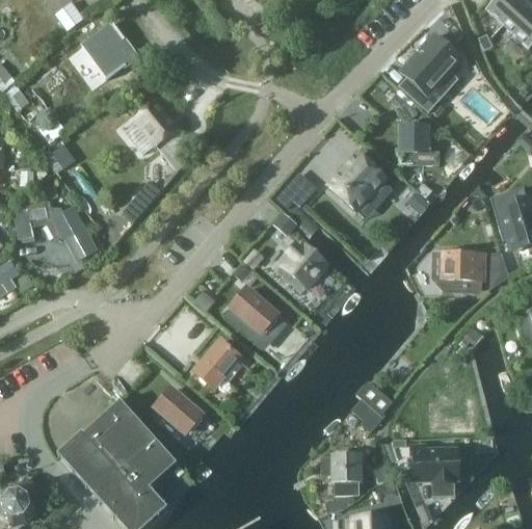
[(493,0),(484,9),(528,49),(531,44),(531,3),(528,0),(493,0)]
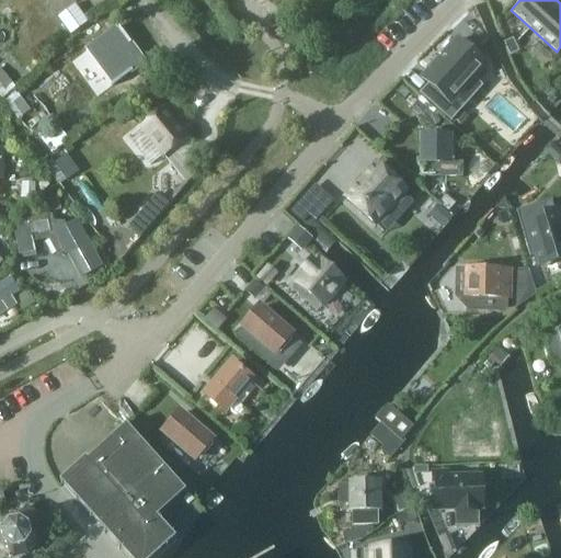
[(57,15),(70,32),(88,19),(75,1),(57,15)]
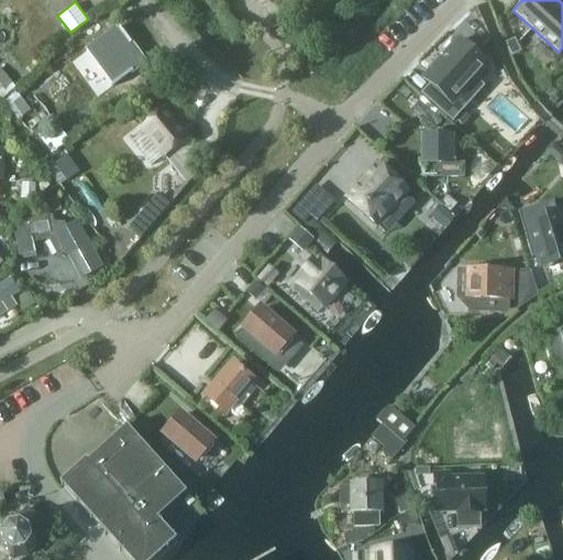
[(510,20),(500,24),(506,36),(516,32),(510,20)]
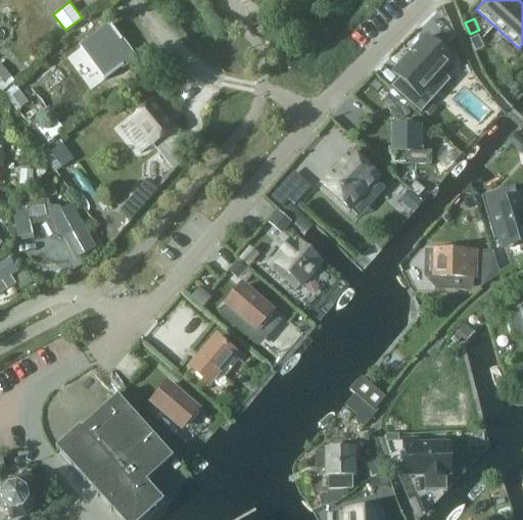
[(108,25),(81,45),(82,47),(84,45),(106,74),(103,77),(104,79),(124,64),(123,64),(135,55),(122,38),(110,22),(108,25)]
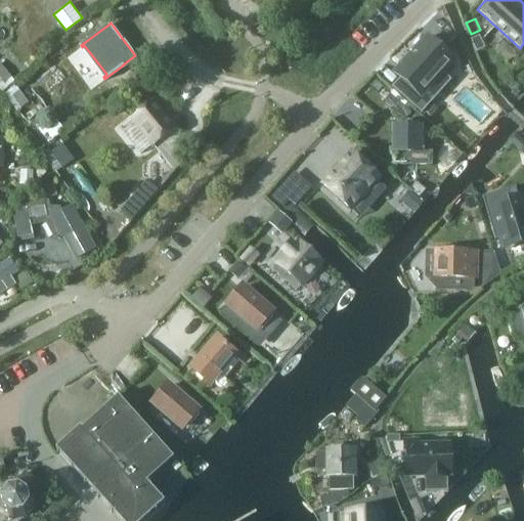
[(400,75),(391,85),(421,112),(451,78),(442,70),(451,59),(426,36),(400,64),(405,69),(400,75)]
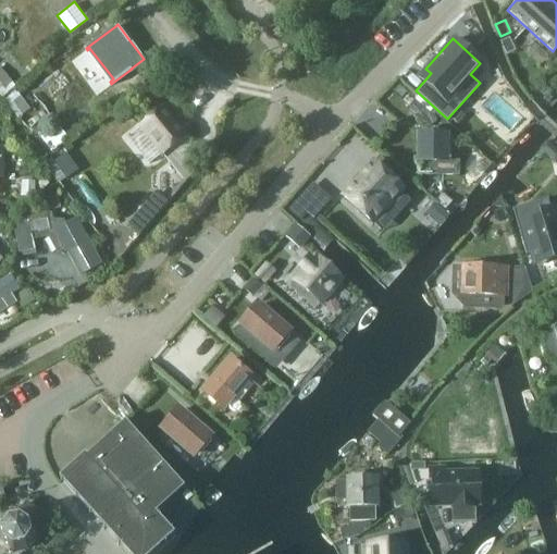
[(12,79),(0,65),(0,94),(1,95),(14,84),(12,79)]
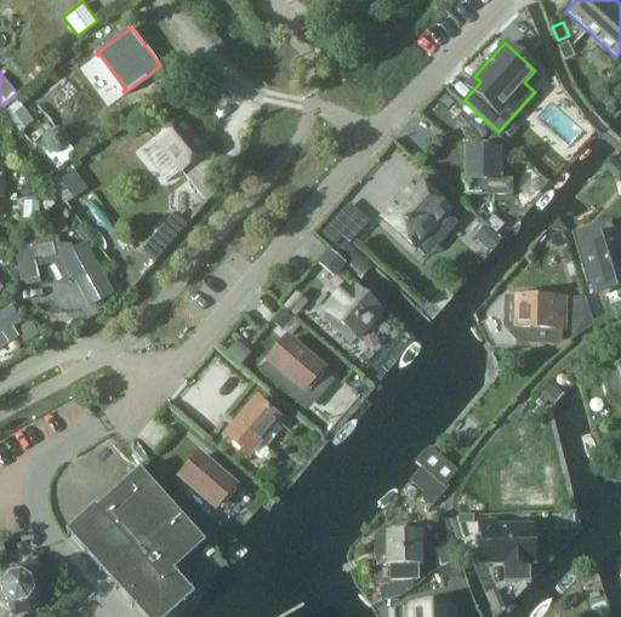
[(33,119),(22,104),(13,110),(24,125),(33,119)]
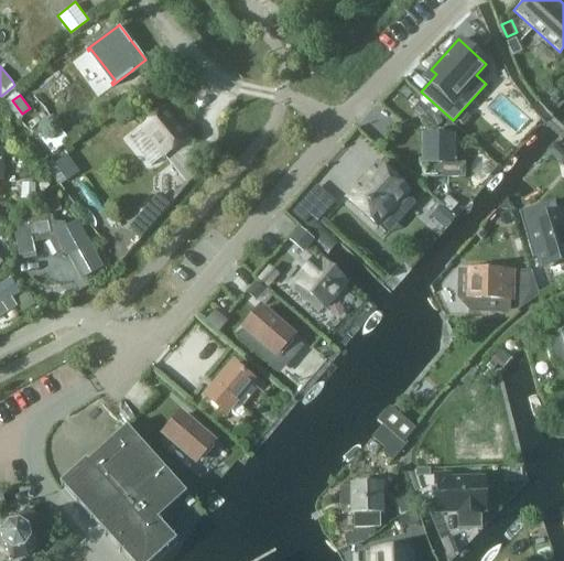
[(434,110),(420,99),(411,109),(424,121),(434,110)]
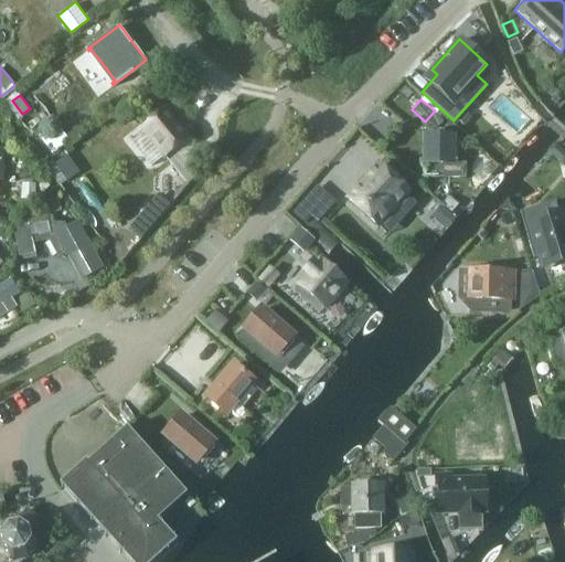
[(164,155),(187,137),(163,108),(141,126),(164,155)]
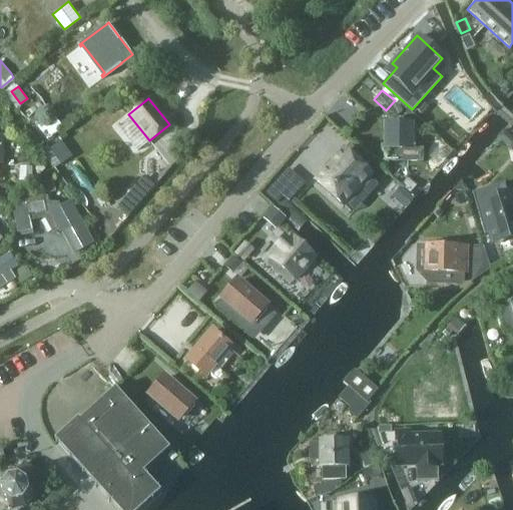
[(385,147),(385,159),(419,159),(419,147),(416,147),(416,136),(410,136),(410,122),(385,121),(385,147)]
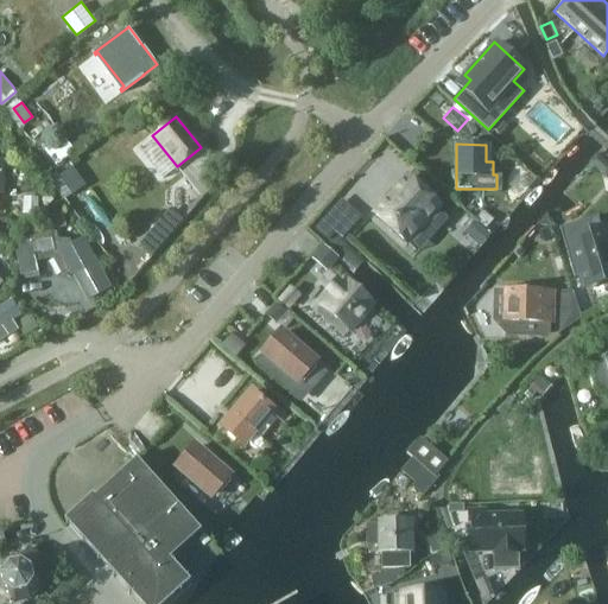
[(86,183),(74,165),(59,176),(71,192),(86,183)]
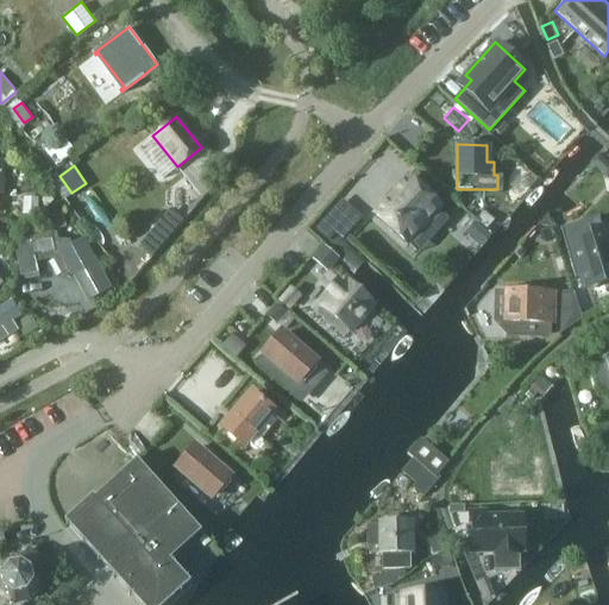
[(375,212),(407,240),(438,205),(407,177),(375,212)]
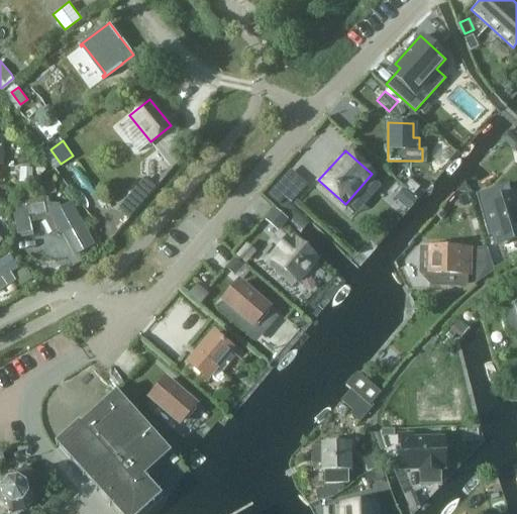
[(32,166),(19,166),(19,180),(31,181),(32,166)]
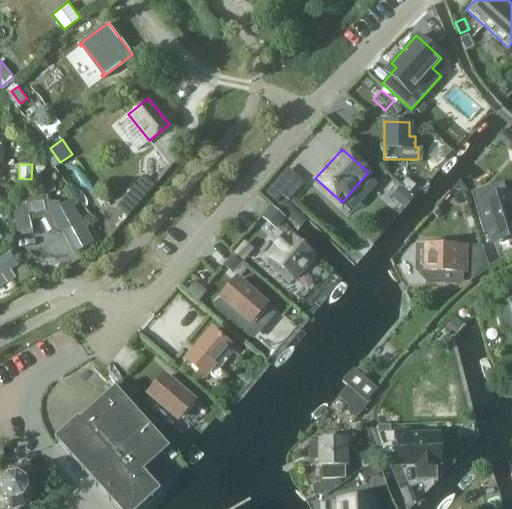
[(41,180),(44,191),(55,189),(52,177),(41,180)]
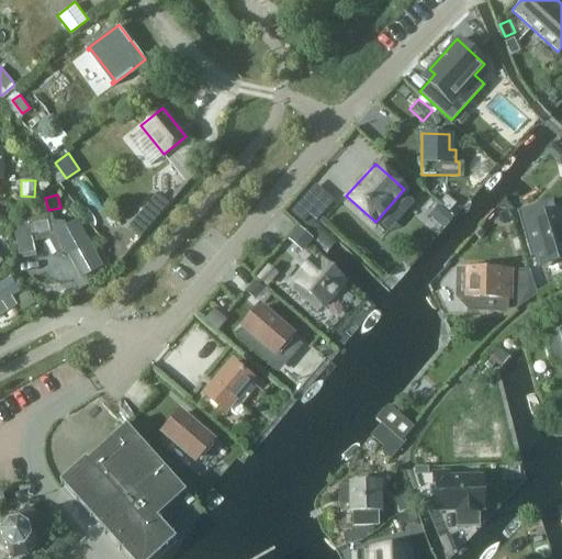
[(165,204),(153,194),(127,224),(139,234),(165,204)]
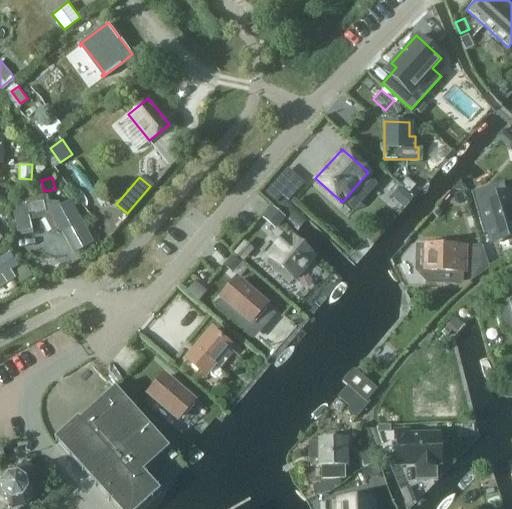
[(503,181),(490,185),(493,196),(474,202),(483,232),(489,231),(492,240),(511,234),(511,208),(511,209),(506,192),(503,181)]
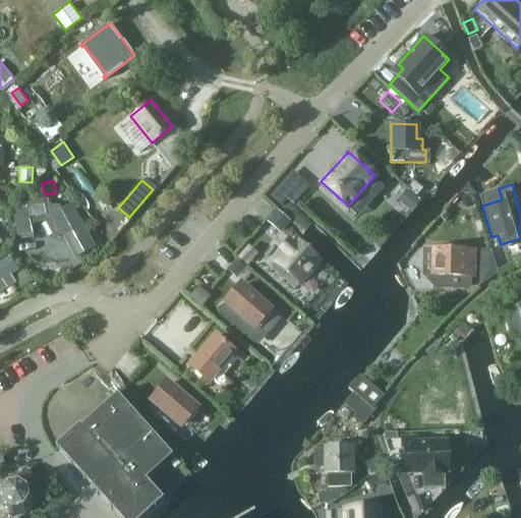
[(71,202),(49,214),(61,235),(65,232),(77,254),(95,245),(71,202)]
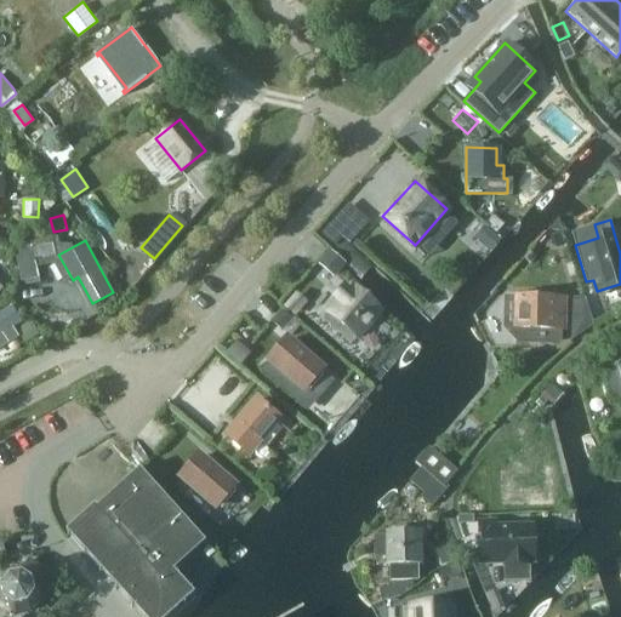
[(32,246),(34,260),(57,256),(55,241),(32,246)]
